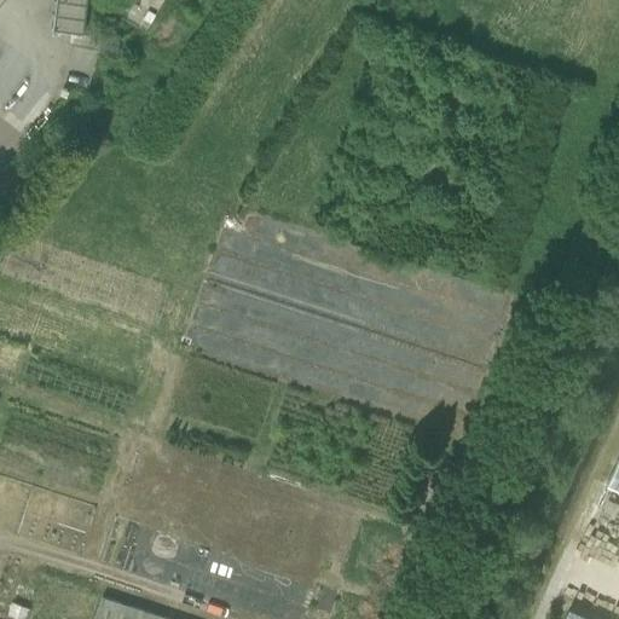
[(84,35),(84,34),(87,0),(56,0),(53,30),(84,35)]
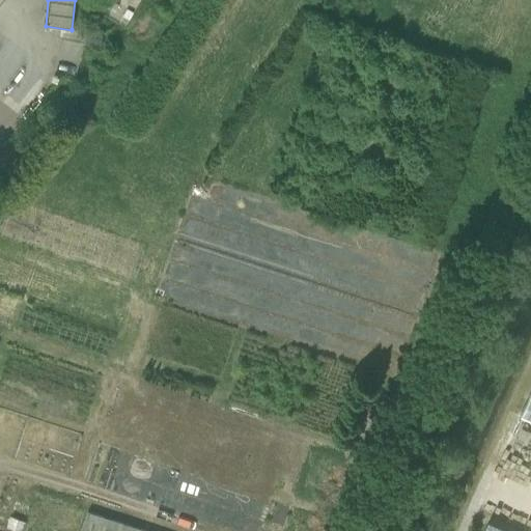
[(530,390),(519,417),(530,422),(530,390)]
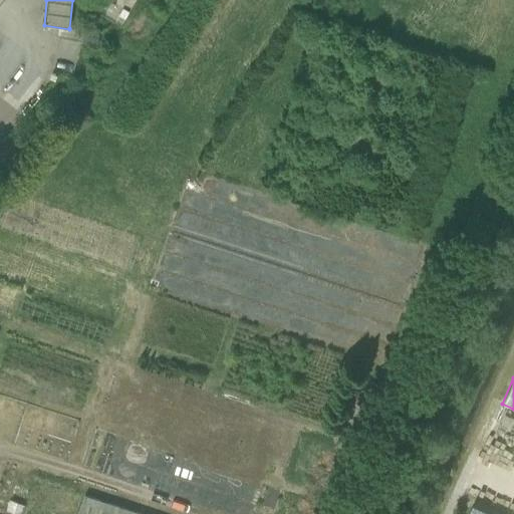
[(513,414),(506,411),(501,423),(511,427),(513,420),(513,414)]
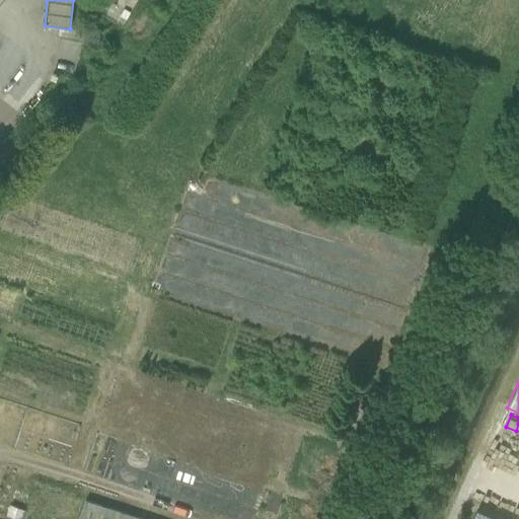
[(141,518),(85,501),(79,518),(141,518)]
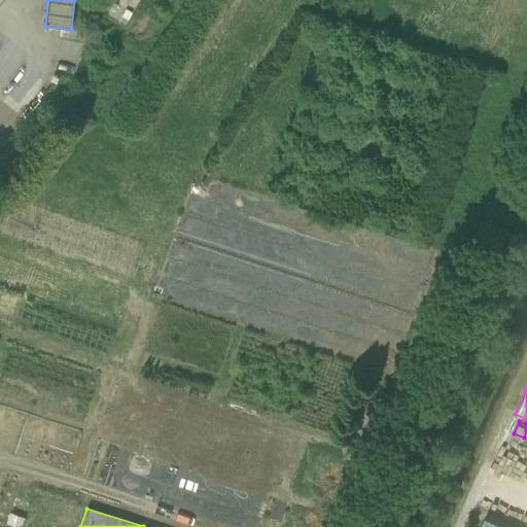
[(21,526),(22,526),(26,516),(9,512),(6,523),(21,526)]
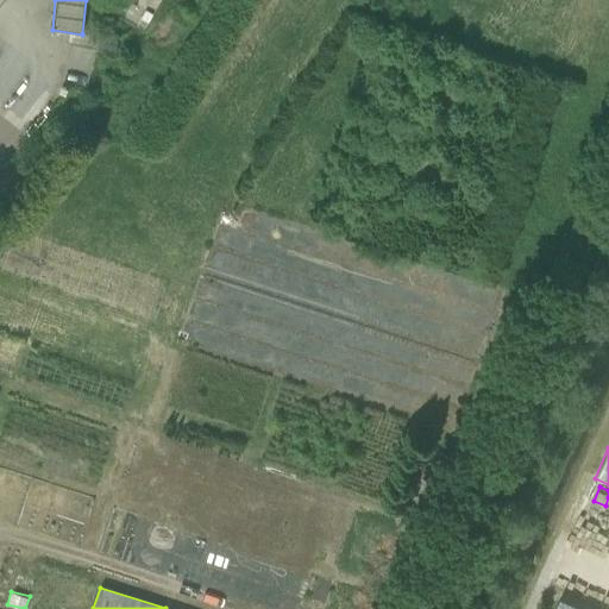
All buildings are outlined.
